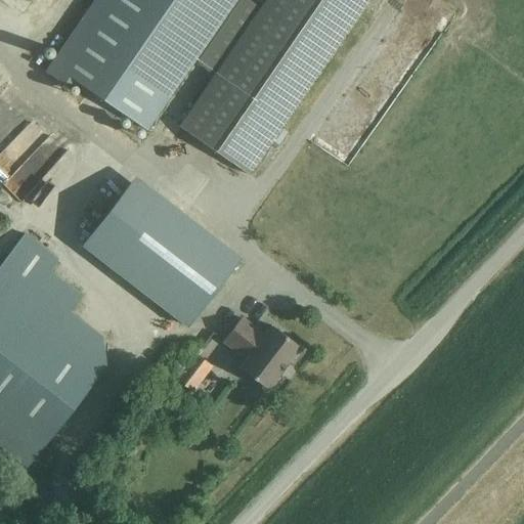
[(194,61),(215,76),(179,127),(249,175),(369,0),(267,0),(262,8),(249,0),(99,0),(53,67),(146,131),(194,61)]
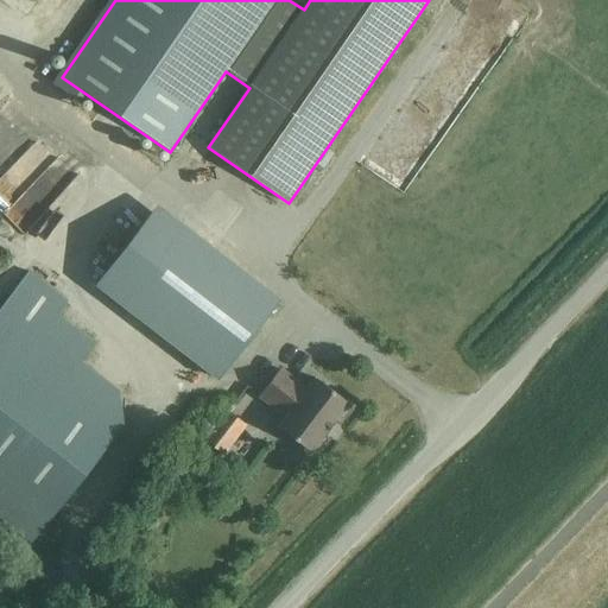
[(0,213),(11,225),(32,204),(17,188),(0,203),(0,213)]
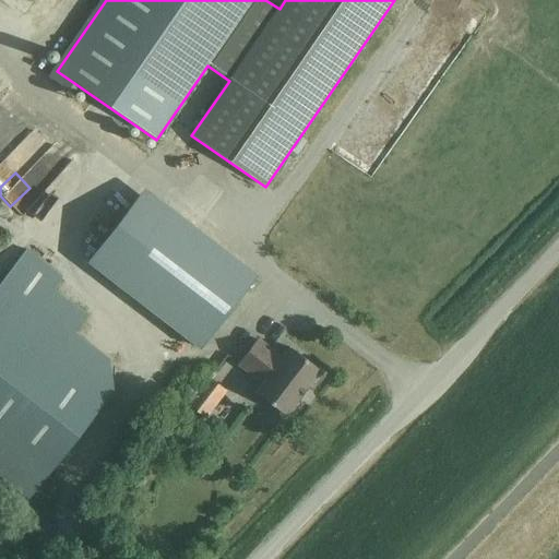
[(144,189),(87,262),(200,348),(257,275),(144,189)]
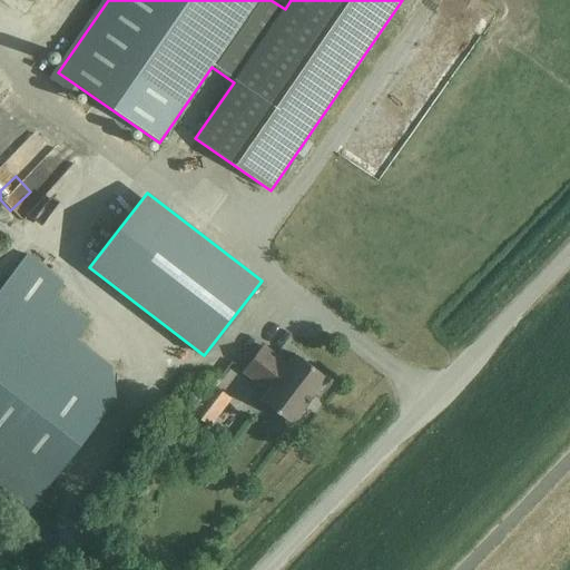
[(3,285),(0,288),(0,485),(29,509),(115,397),(110,366),(76,340),(87,325),(51,297),(62,283),(27,255),(3,285)]
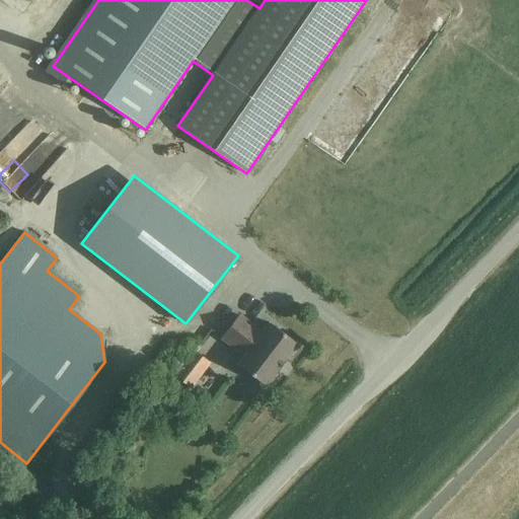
[(263,334),(240,316),(222,339),(244,356),(238,365),(265,386),(297,345),(270,323),(263,334)]
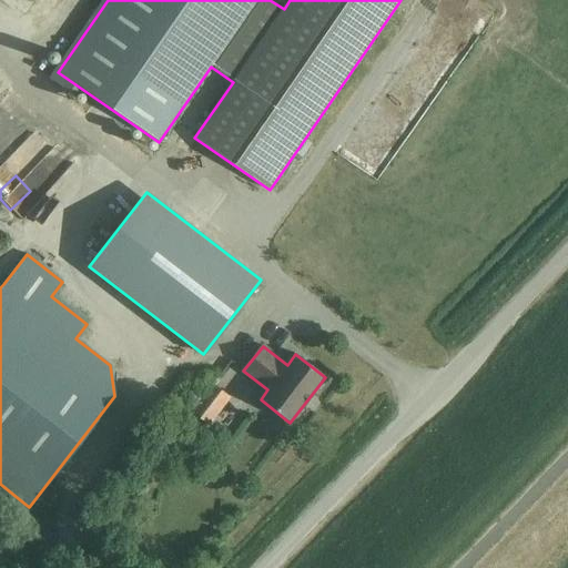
[(226,388),(236,368),(217,359),(208,378),(226,388)]
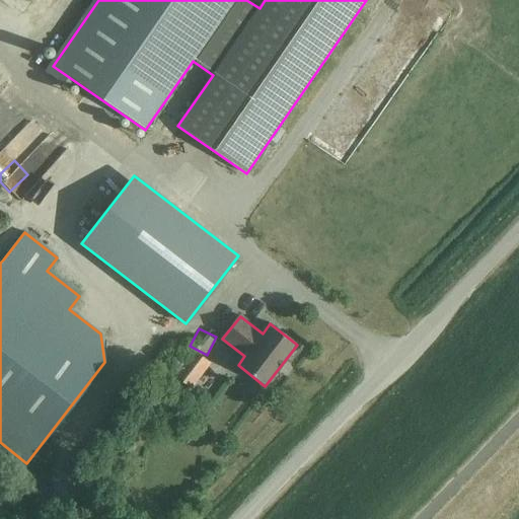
[(194,353),(174,378),(181,383),(201,358),(194,353)]
